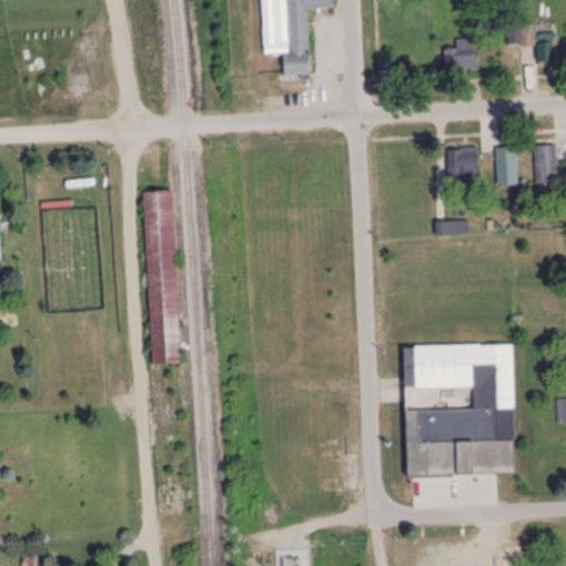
[(307,8),(331,8),(330,0),(261,0),(262,53),(286,53),(286,76),(309,74),(307,8)]
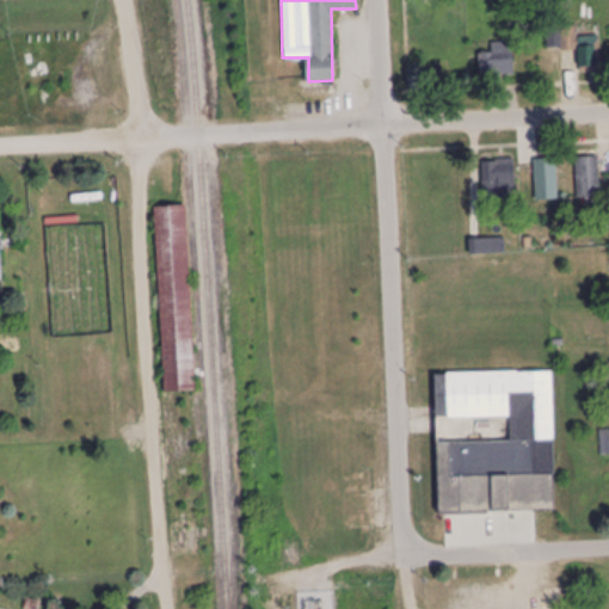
[(598,36),(576,36),(576,25),(547,26),(548,48),(577,47),(577,71),(600,71),(598,36)]
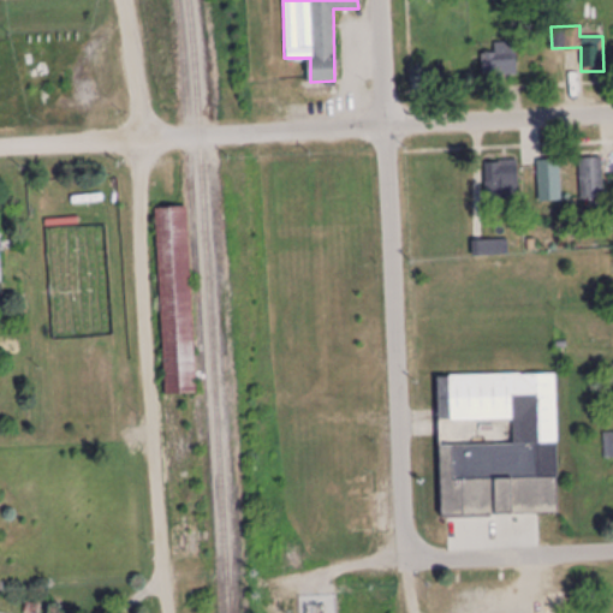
[(492,41),(492,53),(482,53),(482,76),(515,76),(515,41),(492,41)]
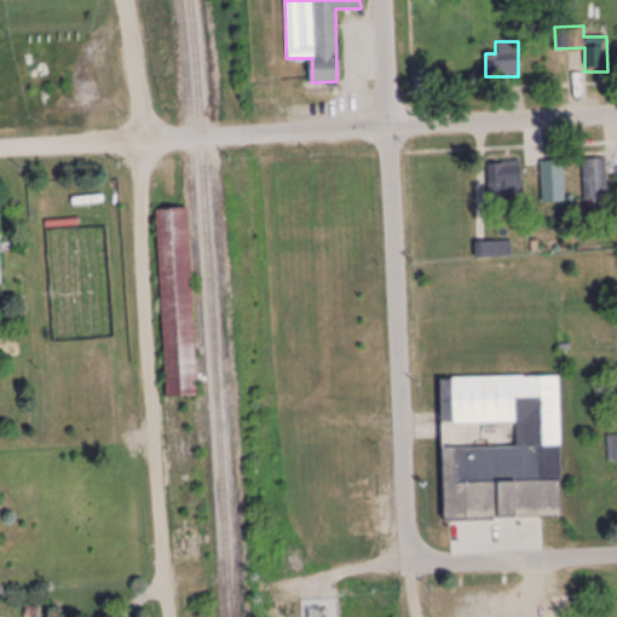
[(583,199),(605,199),(605,159),(583,159),(583,199)]
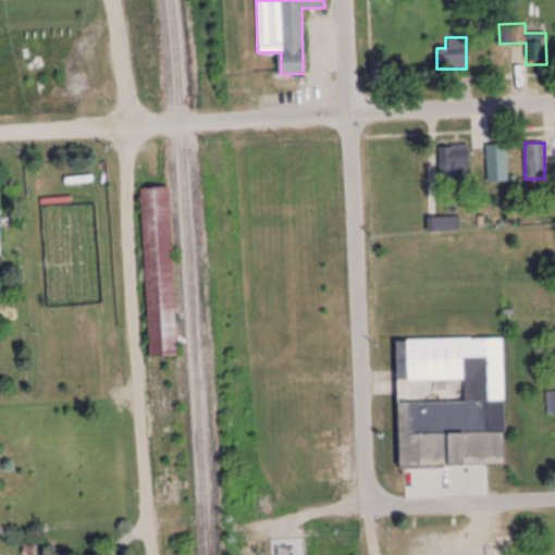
[(438,180),(468,180),(468,145),(438,145),(438,180)]
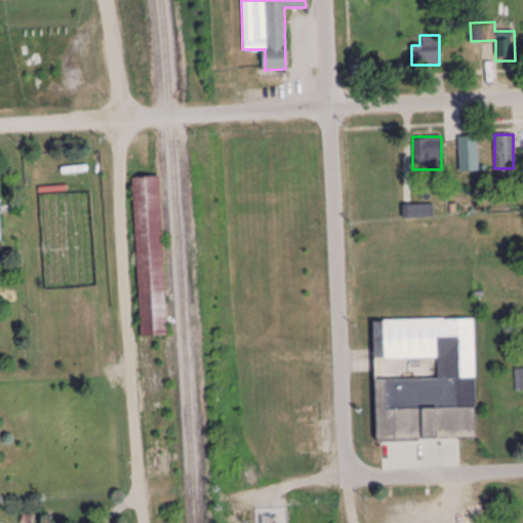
[(458,136),(458,171),(477,171),(477,136),(458,136)]
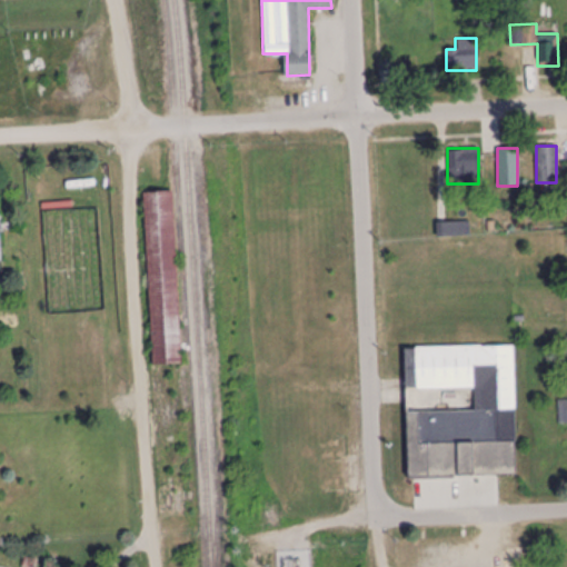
[(150,364),(180,362),(172,190),(143,191),(150,364)]
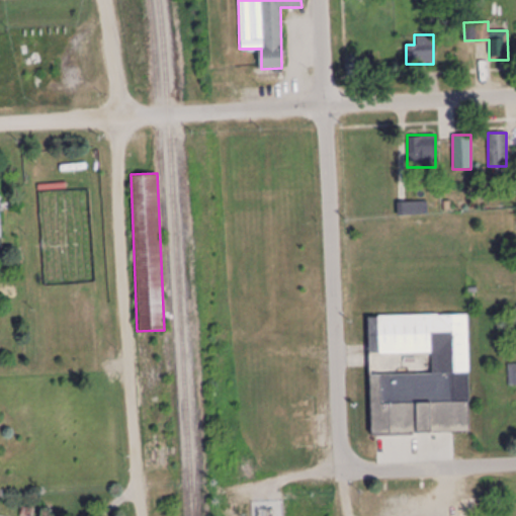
[(398,213),(425,213),(425,202),(398,202),(398,213)]
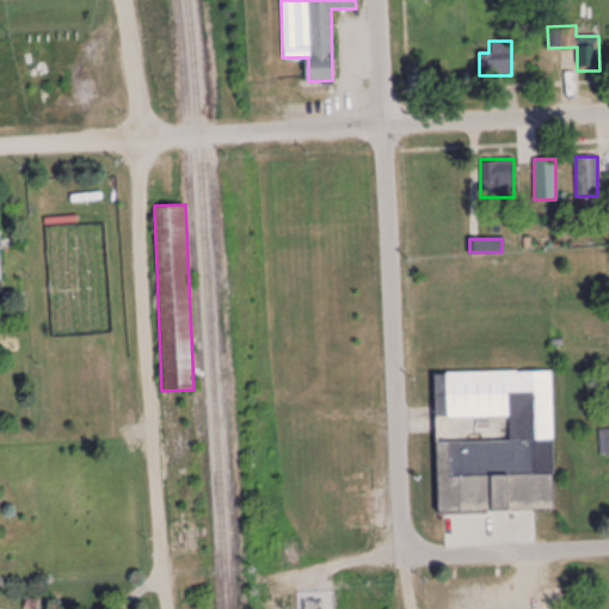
[(553,509),(551,369),(435,371),(435,417),(508,416),(509,440),(436,441),(437,511),(553,509)]
